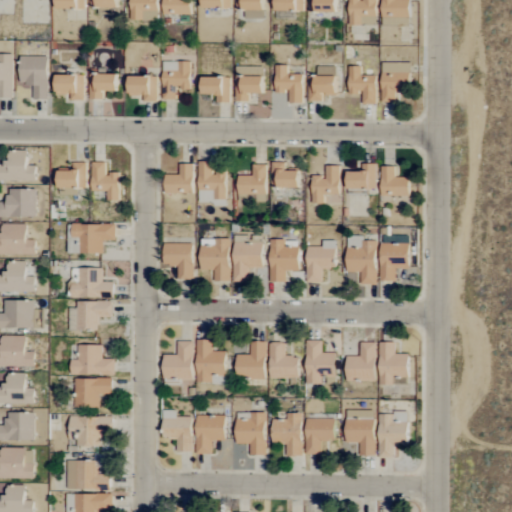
[(85,8),(84,0),(56,0),(56,8),(85,8)]
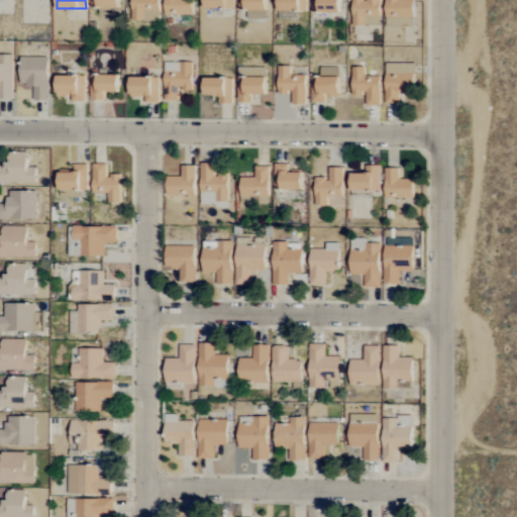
[(131,0),(131,20),(159,21),(159,0),(131,0)]
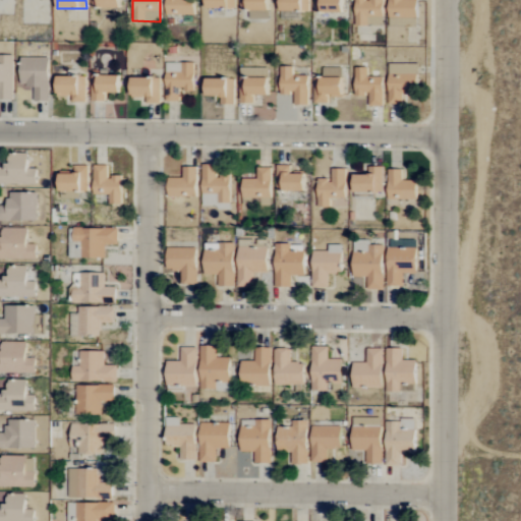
[(166,0),(166,14),(194,14),(193,0),(166,0)]
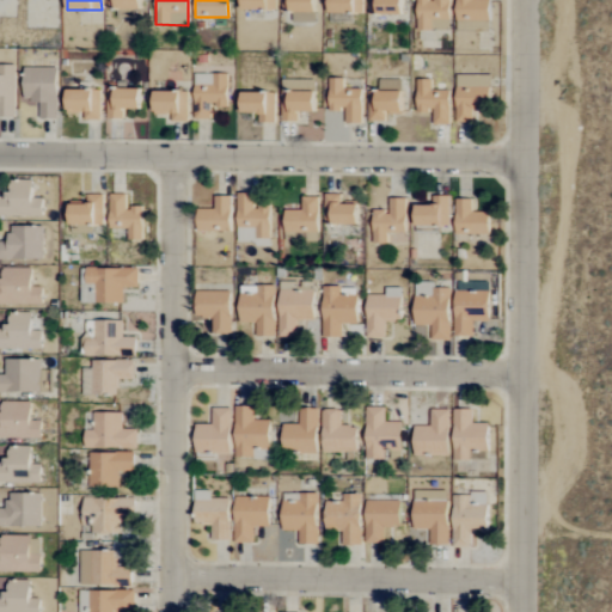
[(276,10),(275,0),(242,0),(242,10),(276,10)]
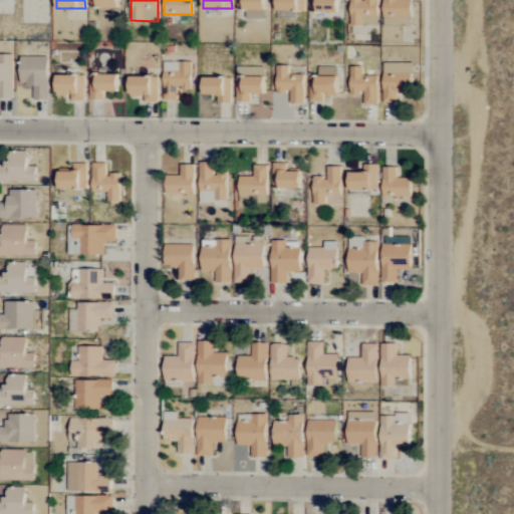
[(265,18),(264,0),(237,0),(237,10),(245,10),(245,18),(265,18)]
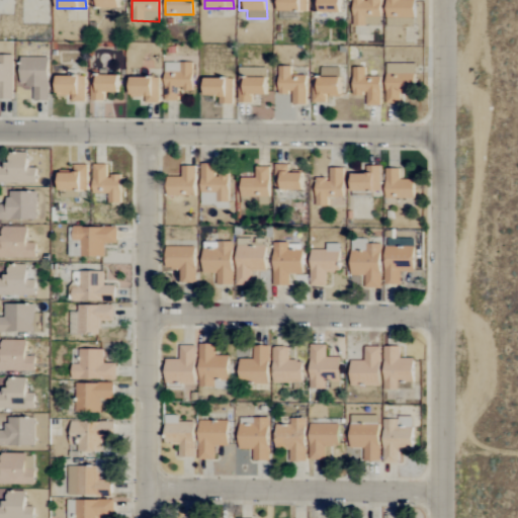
[(307,0),(278,0),(278,11),(308,10),(307,0)]
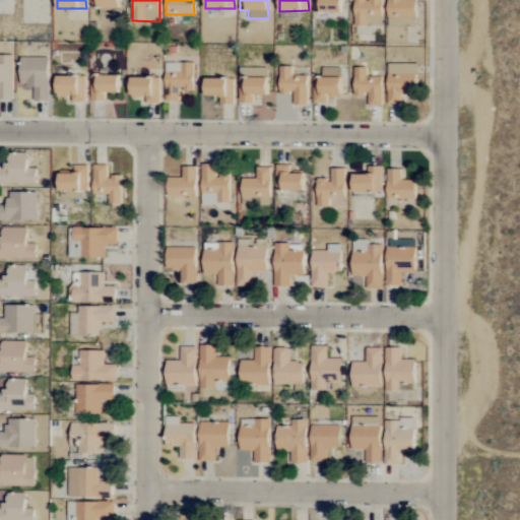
[(316,0),(316,12),(342,12),(342,0),(316,0)]
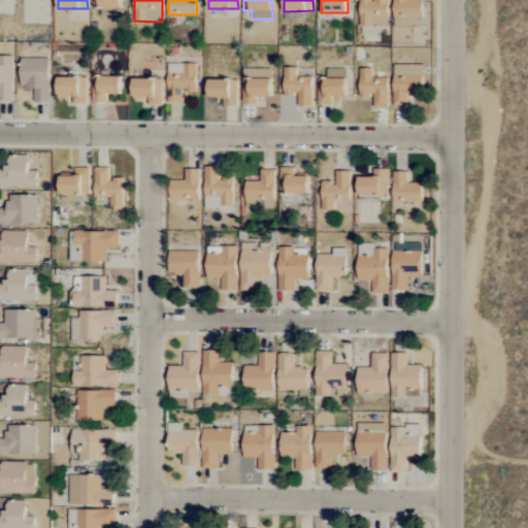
[(360,0),(360,26),(388,26),(388,0),(360,0)]
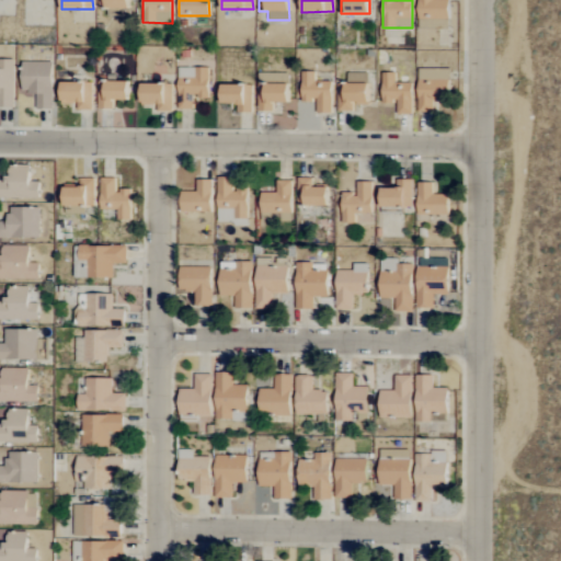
[(419,0),(419,19),(448,20),(448,0),(419,0)]
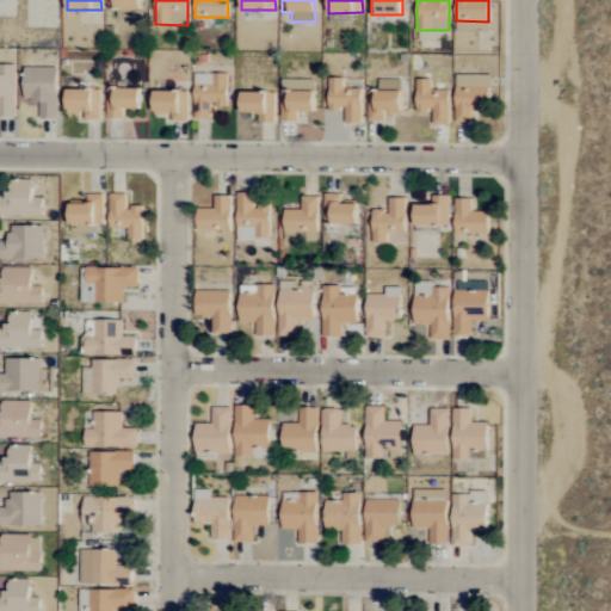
[(0,116),(14,117),(16,65),(0,63),(0,116)]
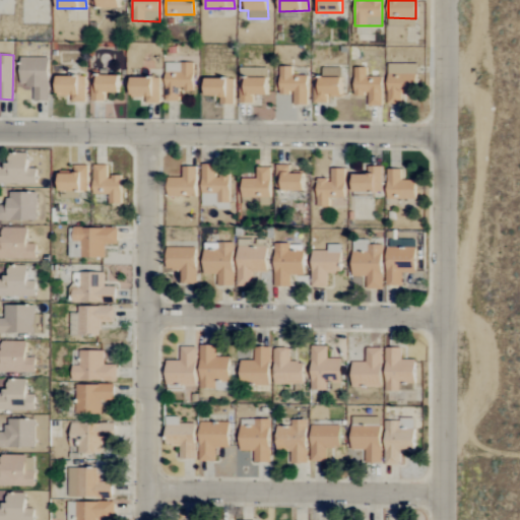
[(20,85),(34,85),(34,101),(49,101),(49,57),(19,57),(20,85)]
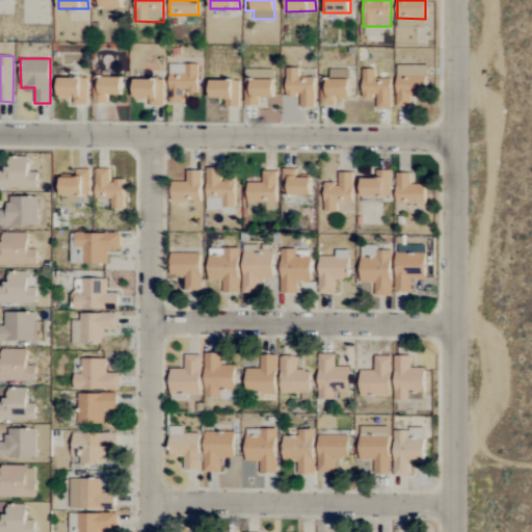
[(196,94),(197,64),(168,63),(168,103),(184,104),(184,94),(196,94)]
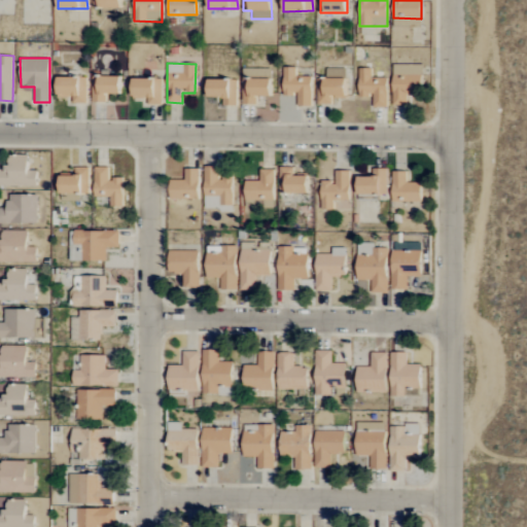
[(392,105),(407,105),(407,94),(422,94),(422,65),(393,65),(392,105)]
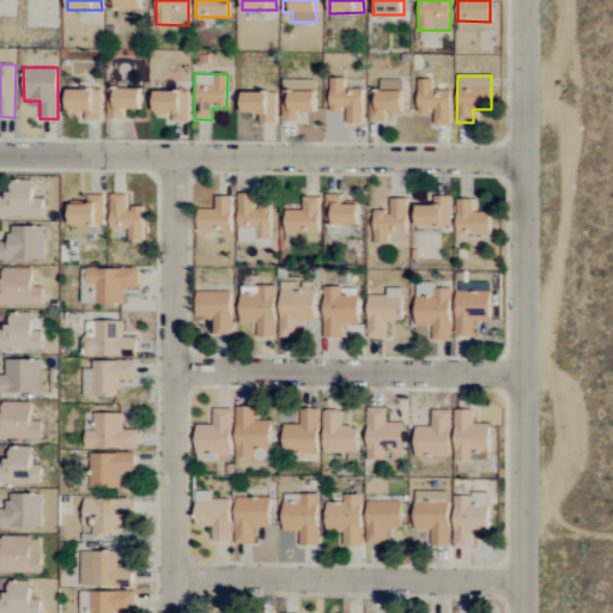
[(331,110),(346,110),(346,123),(363,123),(362,89),(345,90),(344,79),(329,79),(331,110)]
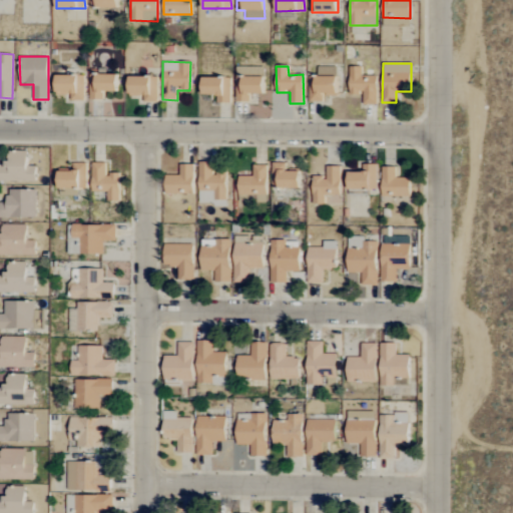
[(337,66),(318,66),(318,76),(310,76),(310,102),(323,101),(323,95),(338,94),(337,66)]
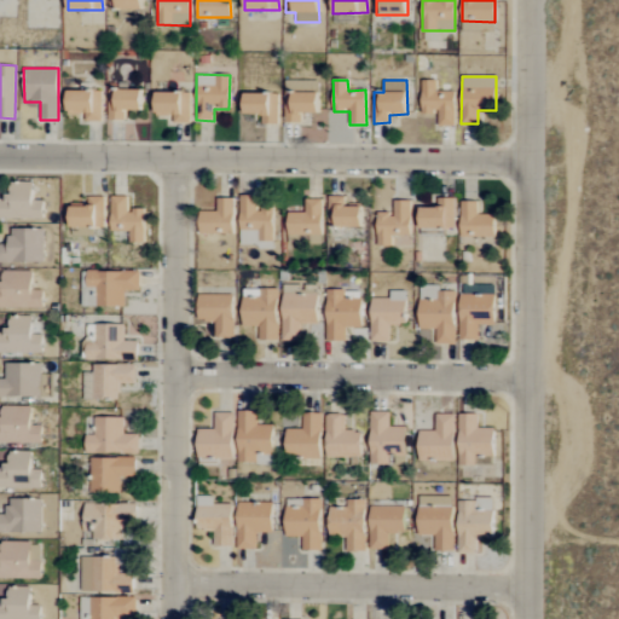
[(438,126),(455,126),(455,92),(435,92),(435,80),(422,80),(422,113),(438,113),(438,126)]
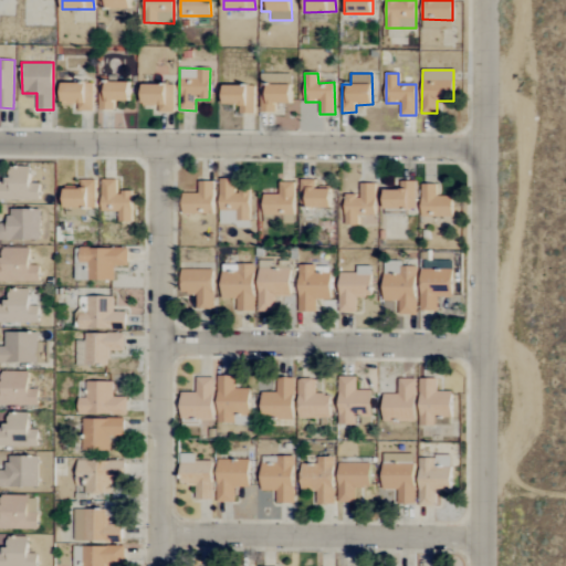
[(92,112),(93,83),(62,82),(61,102),(79,102),(77,111),(92,112)]
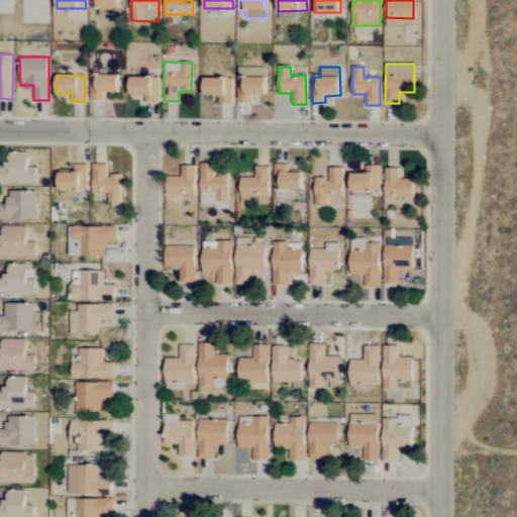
[(119,75),(91,75),(90,100),(104,100),(104,92),(118,92),(119,75)]
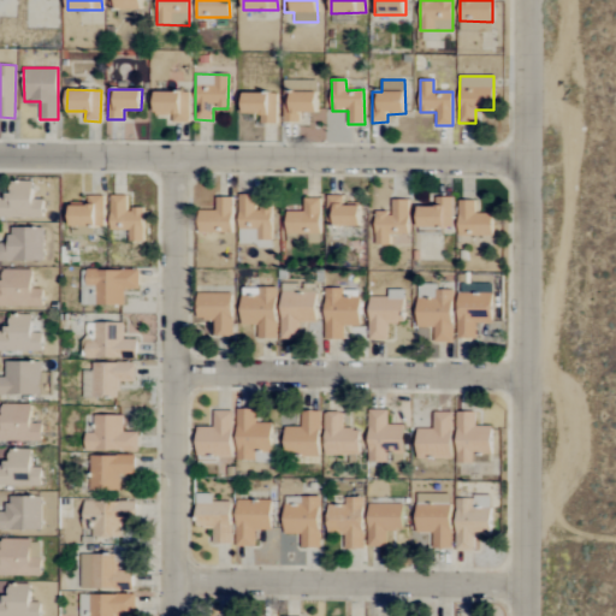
[(189,92),(155,92),(155,112),(172,112),(172,123),(188,123),(189,92)]
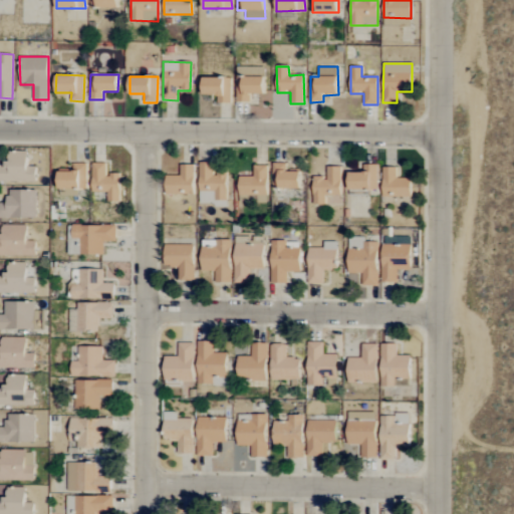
[(218,102),(231,102),(231,77),(203,76),(203,93),(218,94),(218,102)]
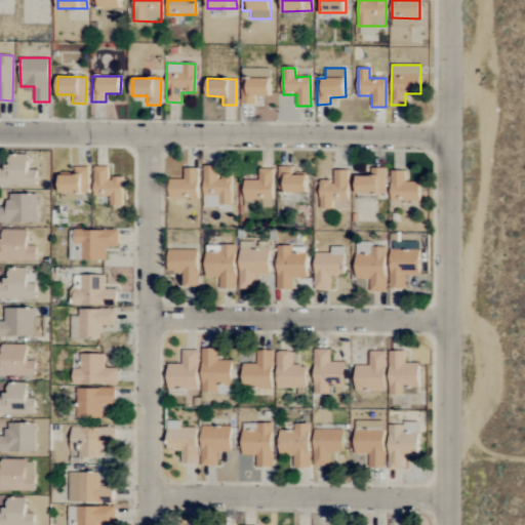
[(0,167),(0,186),(36,186),(36,170),(28,170),(27,155),(9,155),(10,167),(0,167)]
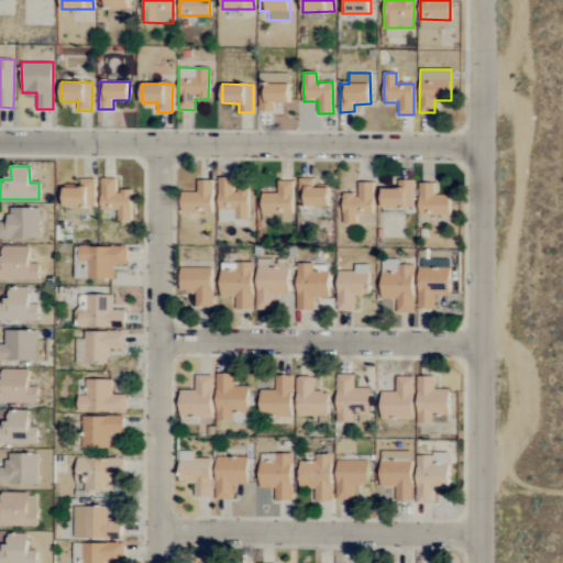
[(101,211),(118,210),(118,220),(132,220),(131,190),(117,191),(117,178),(101,179),(101,211)]
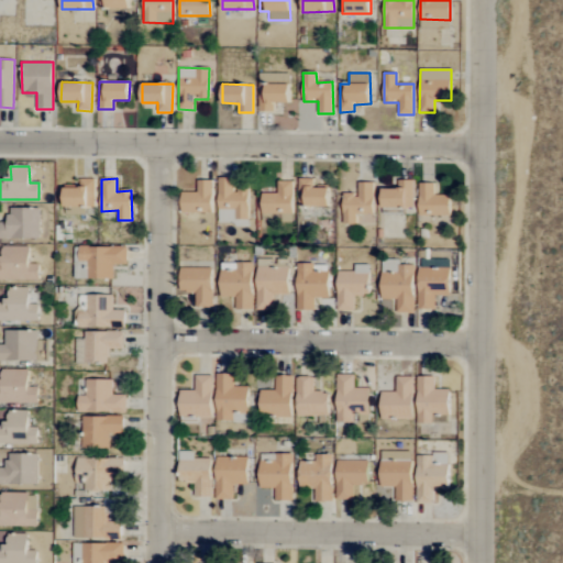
[(249,220),(247,191),(233,191),(233,178),(218,178),(219,221),(249,220)]
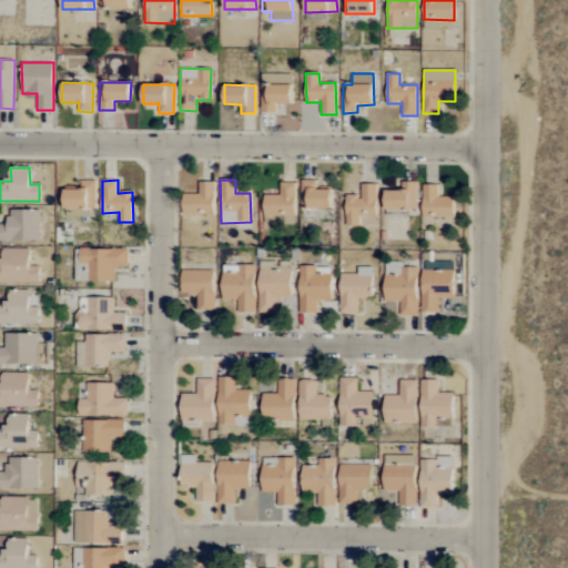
[(302,209),(332,208),(332,189),(316,189),(316,180),(301,180),(302,209)]
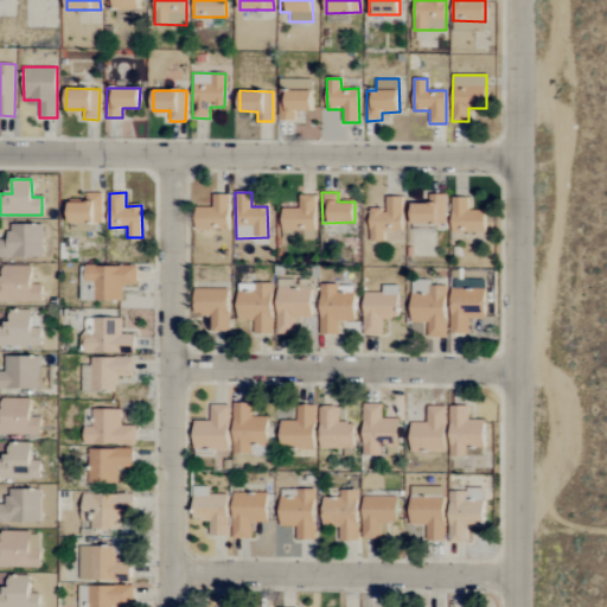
[(69,200),(69,223),(102,222),(102,193),(87,193),(87,200),(69,200)]
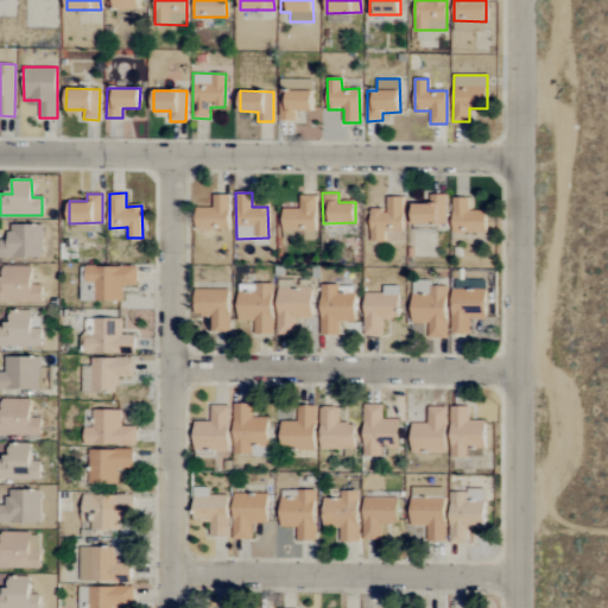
[(447,194),(430,194),(430,203),(413,203),(413,225),(447,225),(447,194)]
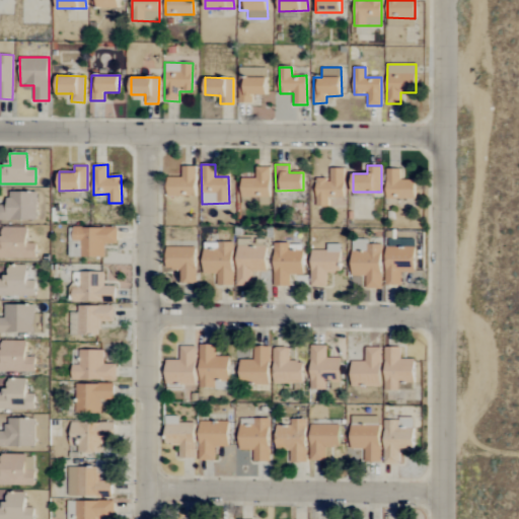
[(167,177),(167,196),(195,197),(196,166),(181,166),(181,177),(167,177)]
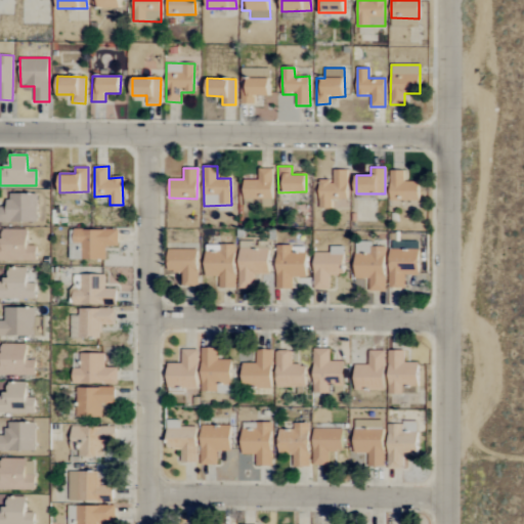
[(271,207),(272,169),(259,169),(259,180),(244,180),(244,207),(271,207)]
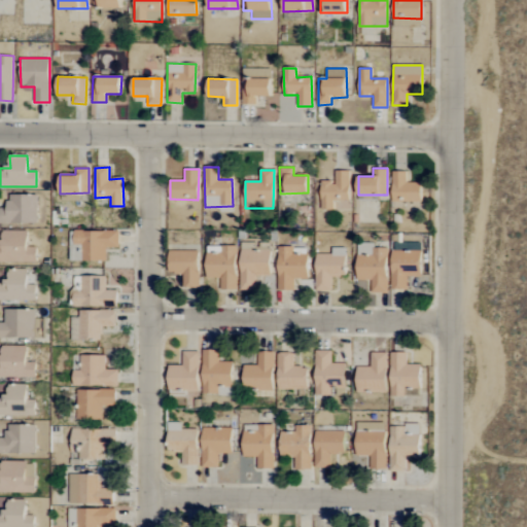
[(348,200),(349,171),(336,171),(335,182),(321,182),(320,209),(334,210),(334,200),(348,200)]
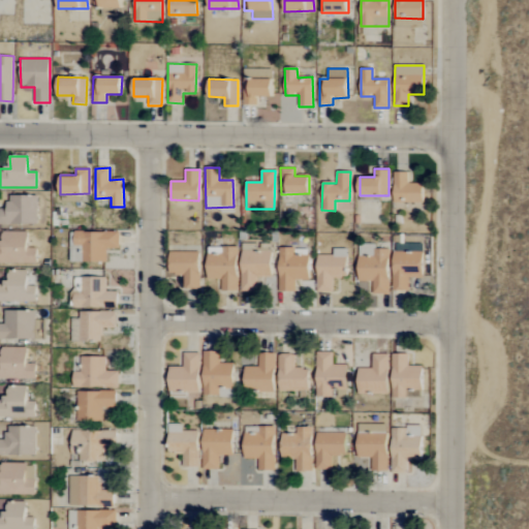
[(394,201),(423,203),(423,184),(407,183),(408,172),(394,172),(394,201)]
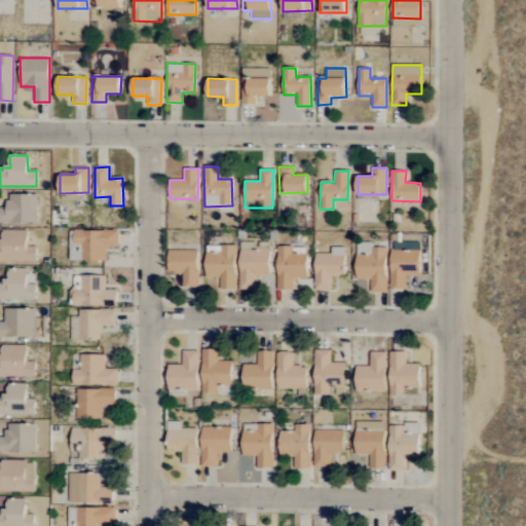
[(0,208),(0,222),(37,222),(37,194),(8,194),(8,208),(0,208)]
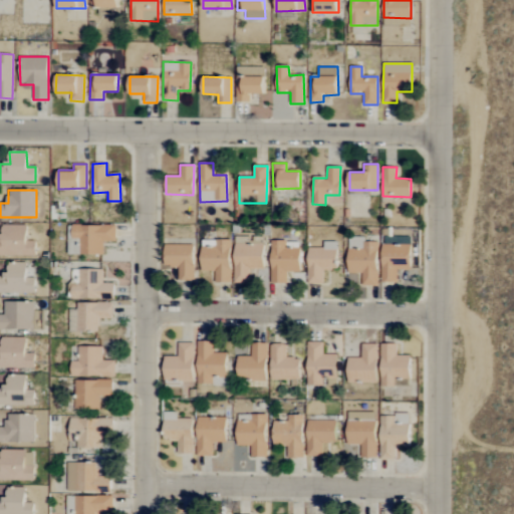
[(0,255),(35,256),(36,241),(26,241),(26,225),(0,225),(0,239),(0,238),(0,255)]
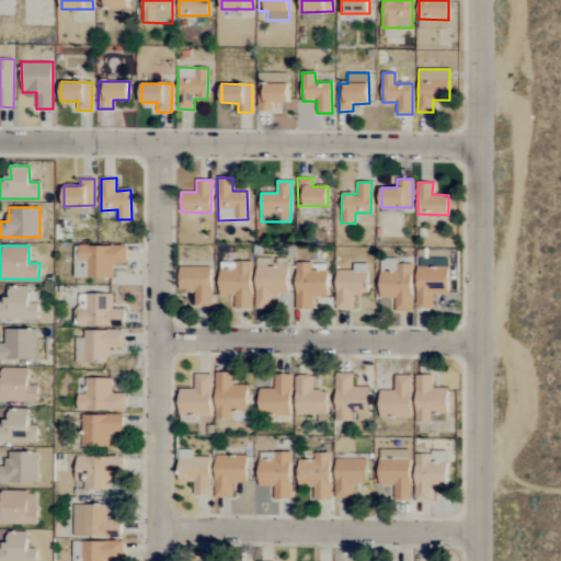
[(126,247),(75,245),(73,277),(112,278),(113,263),(125,263),(126,247)]
